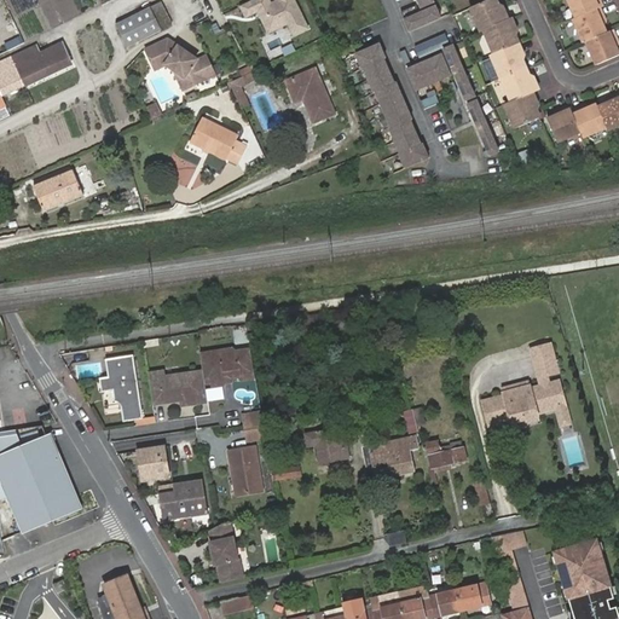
[(271,0),(252,0),(241,6),(247,18),(259,12),(268,33),(288,24),(294,36),(311,29),(296,0),(273,0),(272,1),(271,0)]
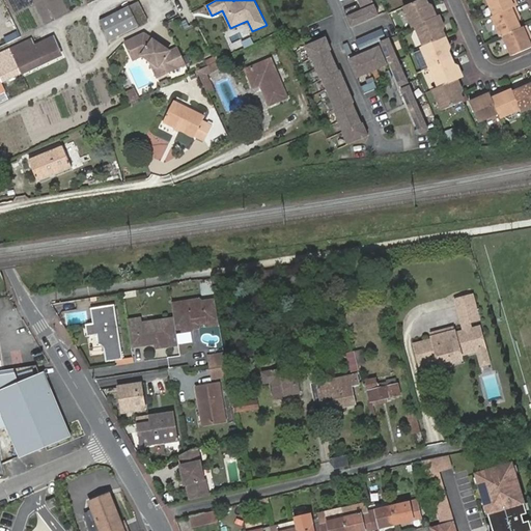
[(417,0),(402,6),(412,26),(414,25),(432,17),(427,6),(424,0),(417,0)]
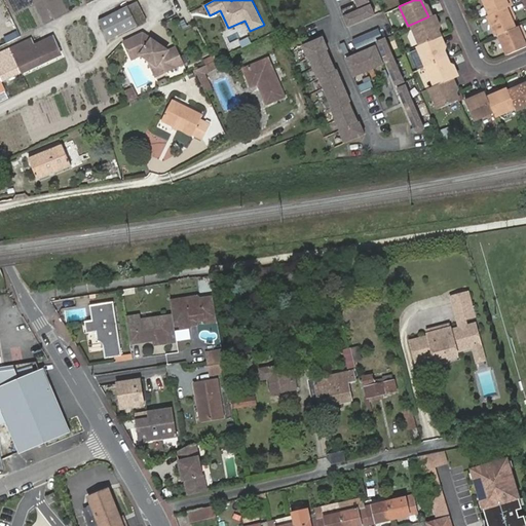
[(511,5),(512,4),(510,0),(482,0),(489,14),(511,5)]
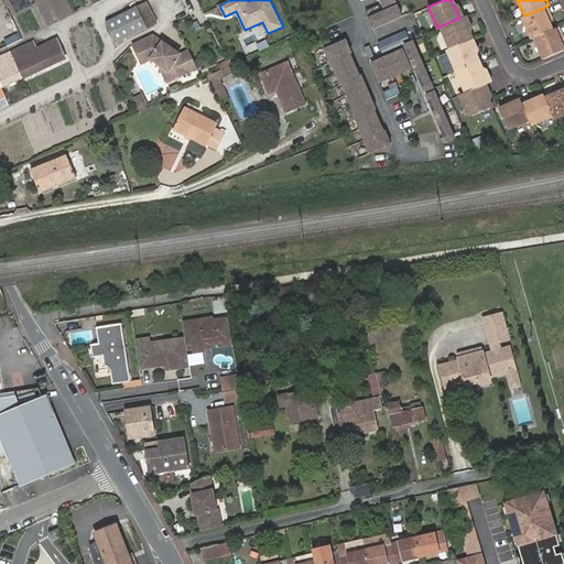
[(118,42),(145,28),(155,22),(145,2),(108,23),(118,42)]
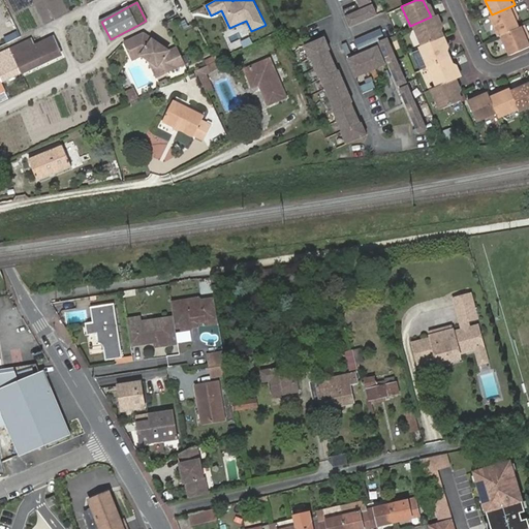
[(350,26),(377,14),(373,4),(359,10),(356,3),(343,9),(350,26)]
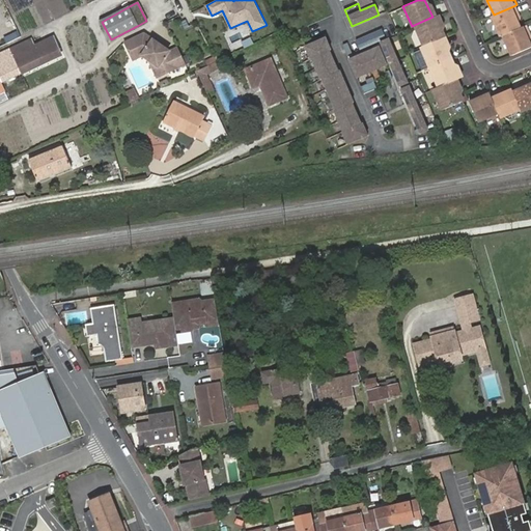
[(436,16),(437,16),(431,5),(427,6),(432,17),(435,16),(436,16)]
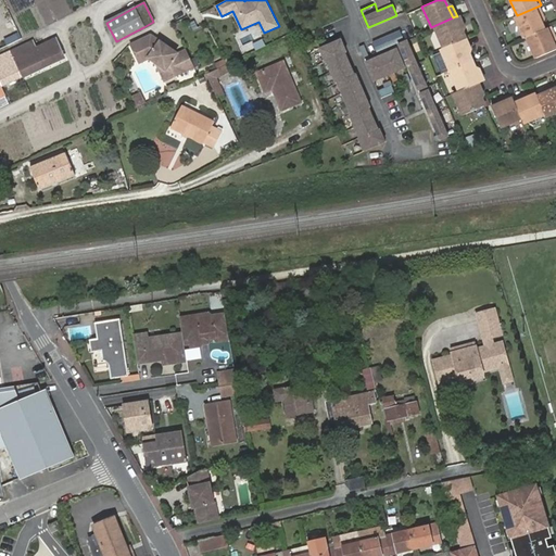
[(523,38),(527,36),(545,27),(544,24),(541,17),(544,15),(540,5),(517,15),(514,16),(523,38)]
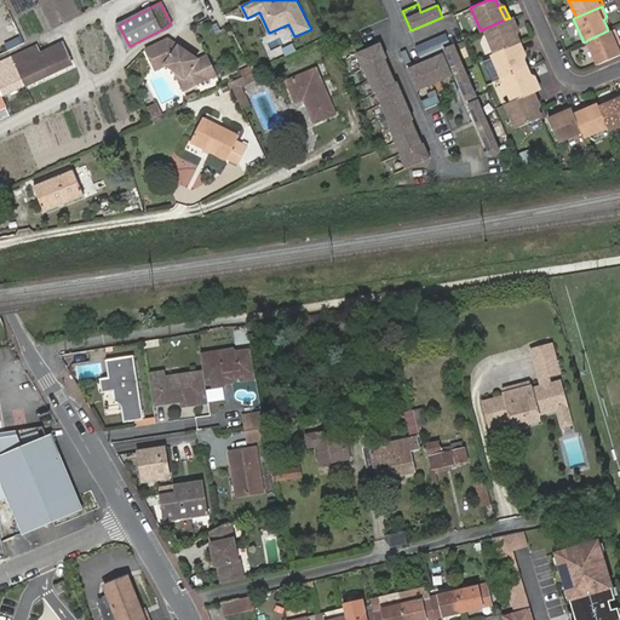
[(516,44),(520,41),(509,18),(507,18),(505,19),(483,29),(494,53),(516,44)]
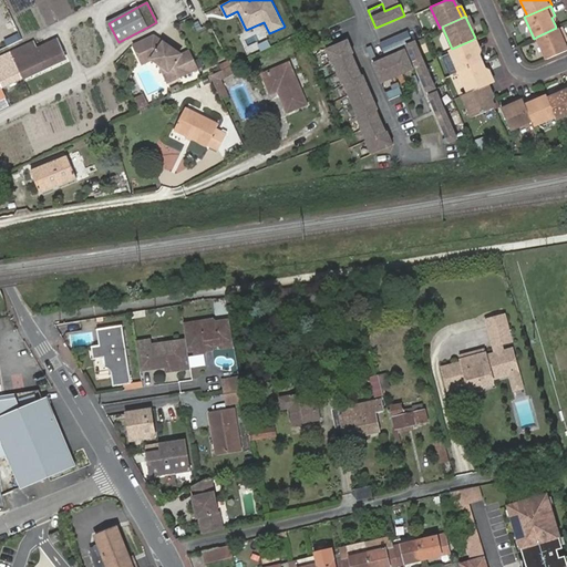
[(537,37),(546,59),(566,49),(566,47),(566,44),(563,38),(566,35),(563,26),(556,28),(537,37)]
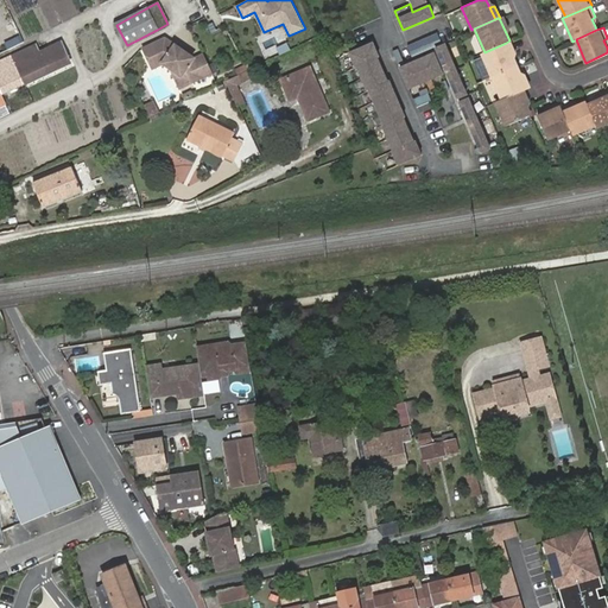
[(166,38),(144,49),(153,68),(164,63),(171,69),(181,88),(213,74),(204,55),(194,59),(192,56),(166,38)]
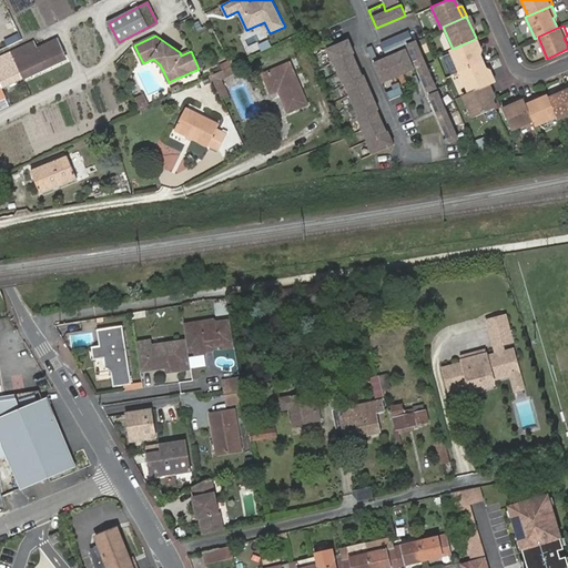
[(482,51),(476,38),(473,40),(478,53),(482,51)]
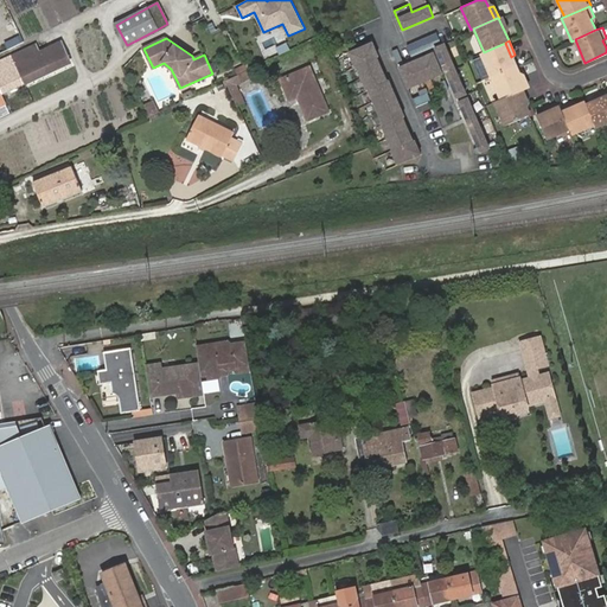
[(12,56),(25,84),(70,62),(61,43),(39,53),(36,45),(12,56)]
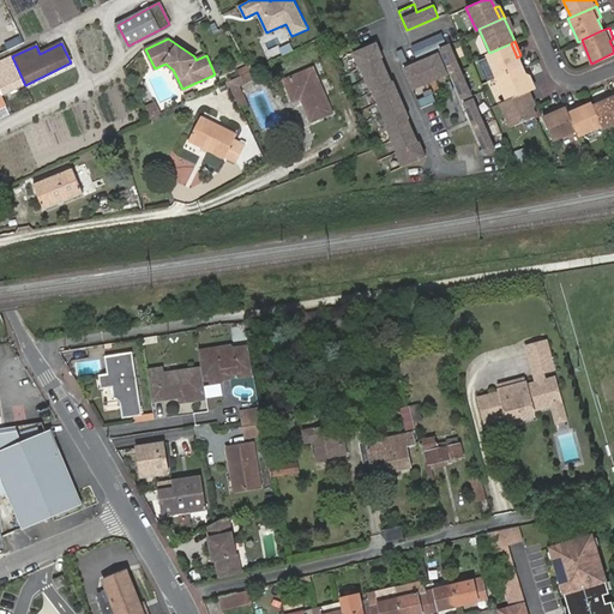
[(410,118),(393,82),(392,83),(381,59),(384,58),(377,43),(353,54),(360,68),(361,67),(372,91),(373,91),(389,127),(387,127),(398,151),(397,152),(403,167),(427,156),(421,142),(419,143),(409,119),(410,118)]
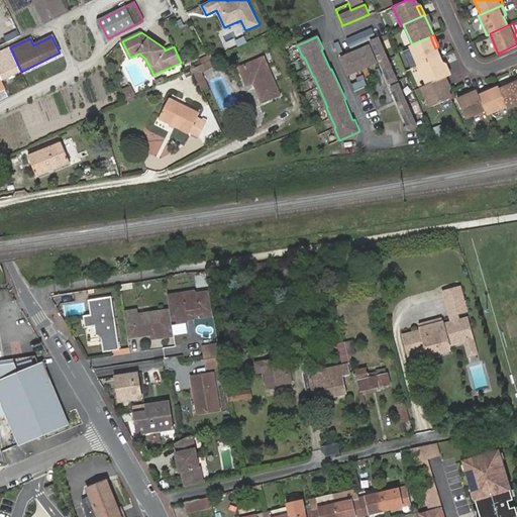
[(412,44),(409,45),(418,65),(421,64),(423,63),(431,59),(438,56),(435,48),(430,36),(412,44)]
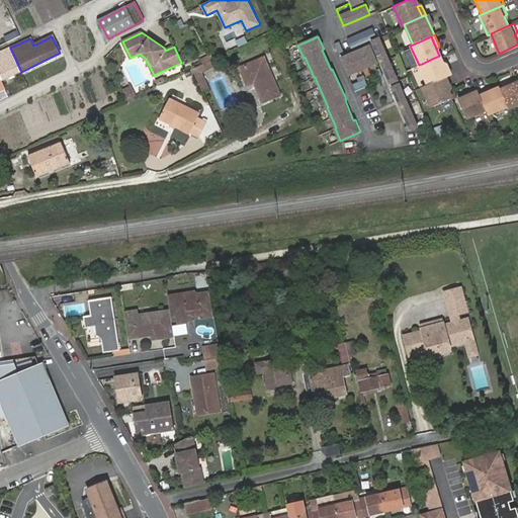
[(418,125),(379,37),(371,40),(390,83),(391,83),(393,86),(392,87),(408,124),(410,130),(418,125)]
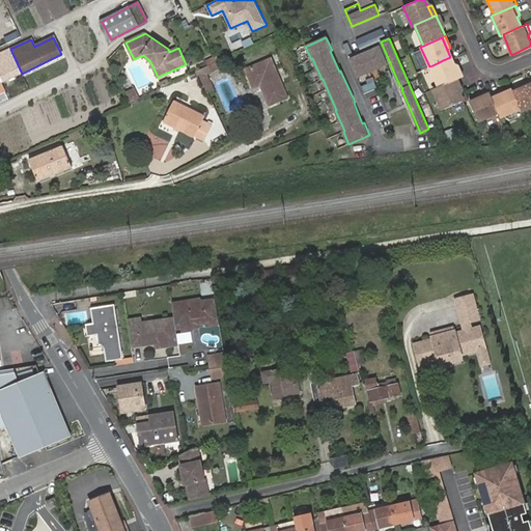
[(358,77),(387,64),(379,46),(351,58),(358,77)]
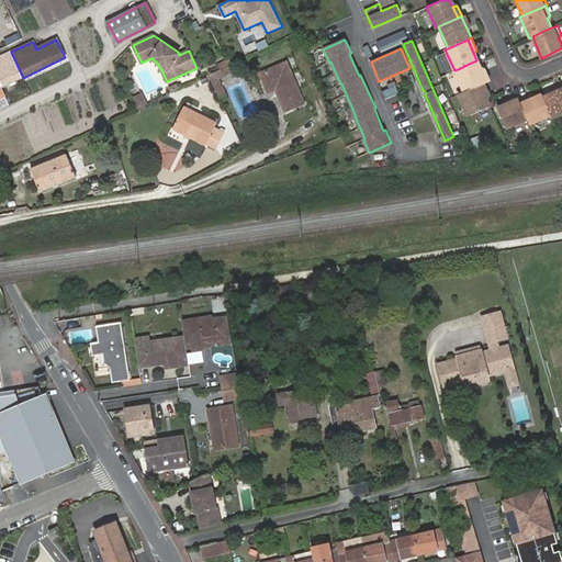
[(14,92),(27,87),(23,78),(11,52),(0,57),(0,74),(1,75),(0,75),(0,83),(2,88),(10,83),(14,92)]
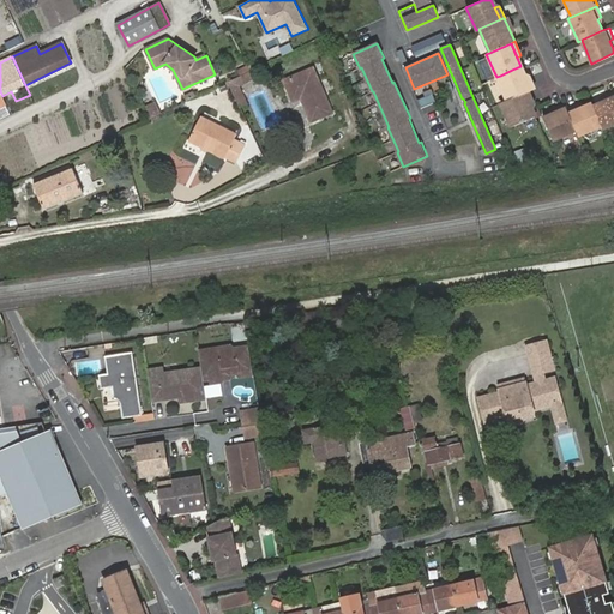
[(500,76),(497,77),(506,100),(515,96),(523,92),(524,91),(529,90),(530,89),(525,77),(521,66),(512,70),(503,74),(500,76)]
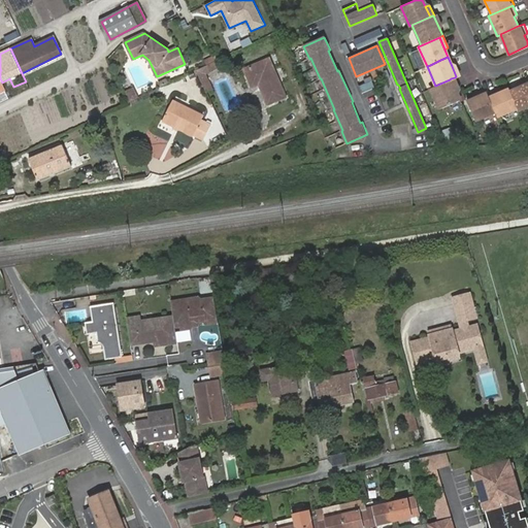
[(356,76),(349,58),(348,58),(355,76),(356,76)]
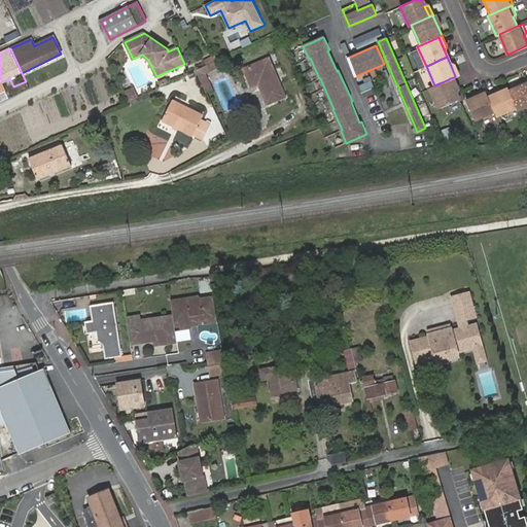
[(270,60),(245,70),(253,88),(260,84),(269,105),(286,98),(270,60)]
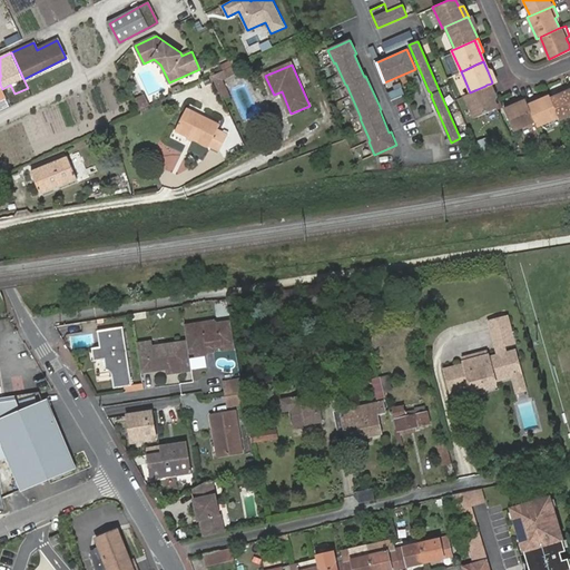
[(225,75),(223,70),(212,76),(217,87),(223,84),(219,78),(225,75)]
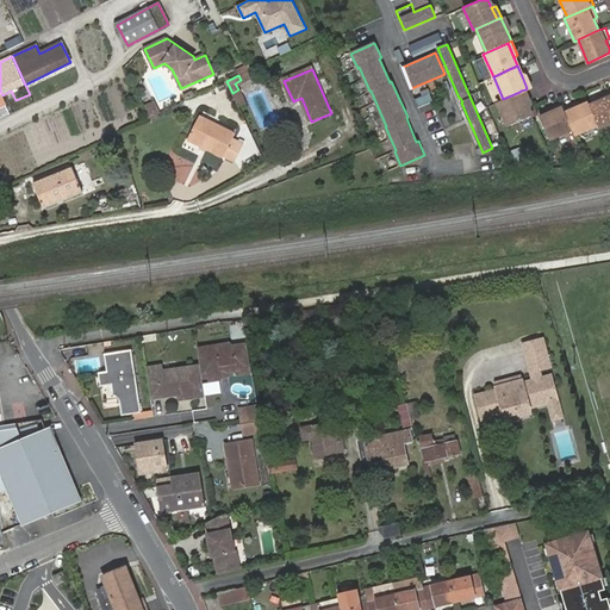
[(419,107),(434,101),(428,89),(415,97),(419,107)]
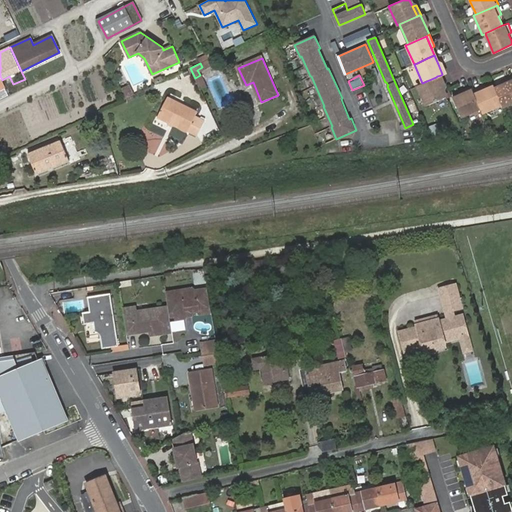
[(436,77),(442,88),(446,86),(441,75),(437,76),(436,77)]
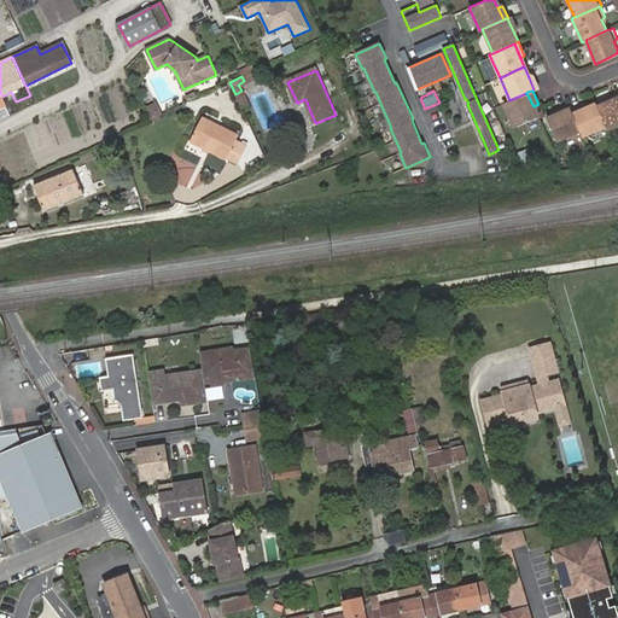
[(617,124),(617,92),(611,97),(612,100),(605,104),(614,127),(617,124)]
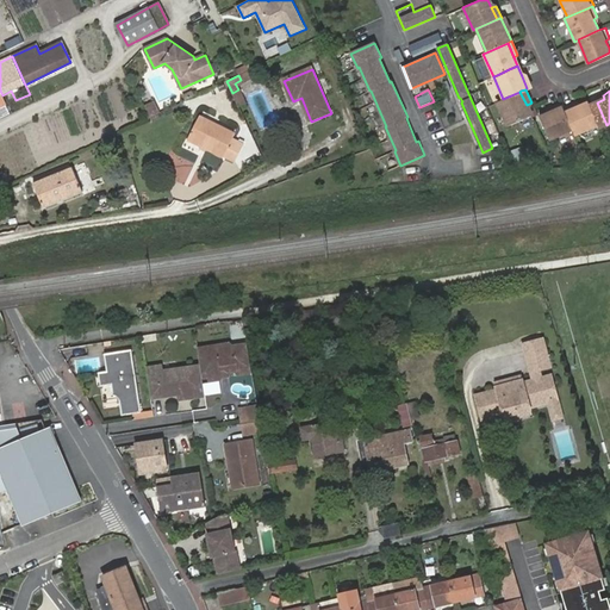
[(503,99),(497,101),(508,126),(531,116),(527,106),(527,105),(520,92),(511,95),(503,99)]
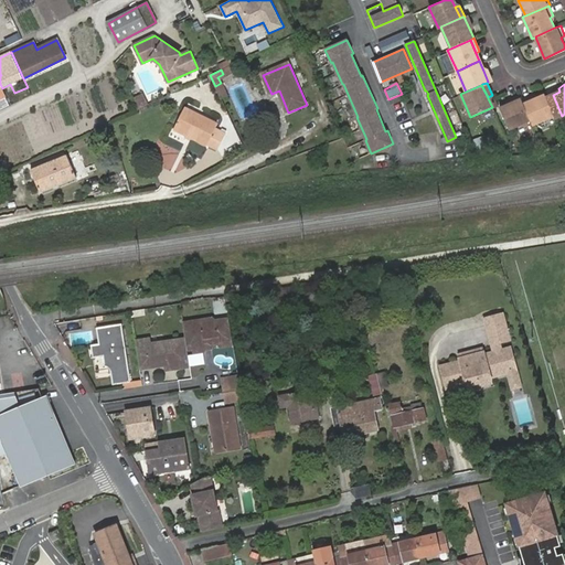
[(134,97),(139,109),(149,105),(144,94),(134,97)]
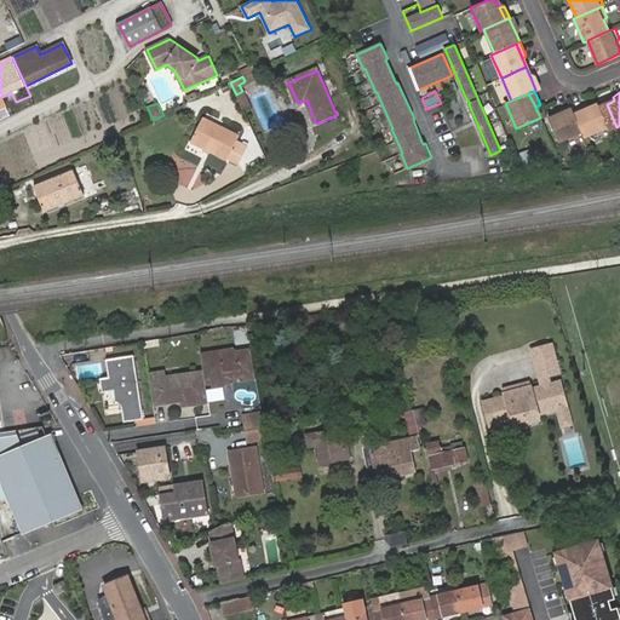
[(616,127),(607,104),(598,108),(597,108),(607,128),(608,131),(609,131),(616,127)]
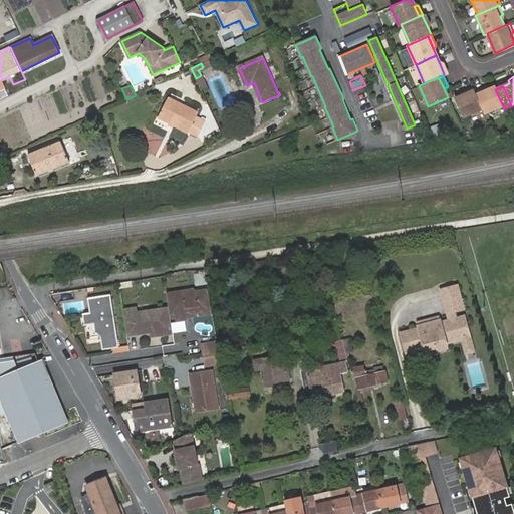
[(474,92),(472,87),(464,90),(465,93),(454,98),(462,117),(482,109),(474,92)]
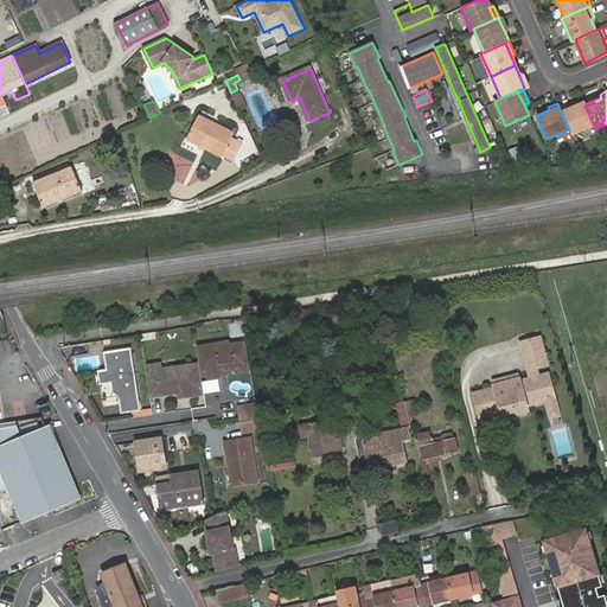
[(569,129),(572,134),(594,126),(585,106),(583,103),(570,109),(569,104),(560,109),(569,129)]
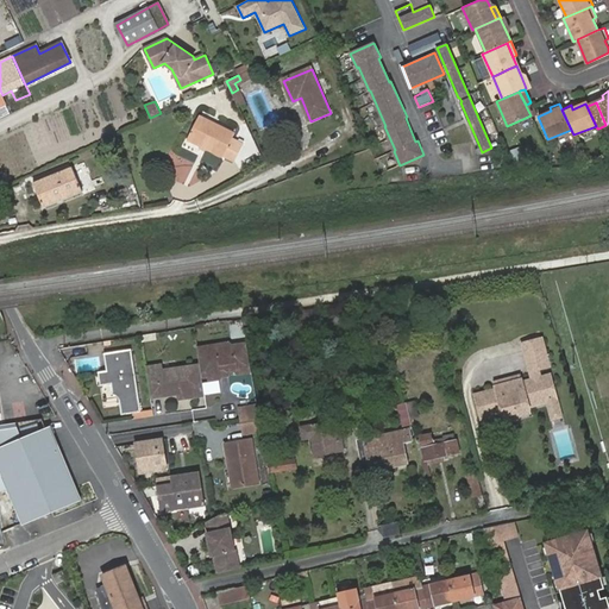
[(237,133),(201,115),(189,138),(224,155),(225,155),(236,159),(245,143),(234,136),(237,133)]
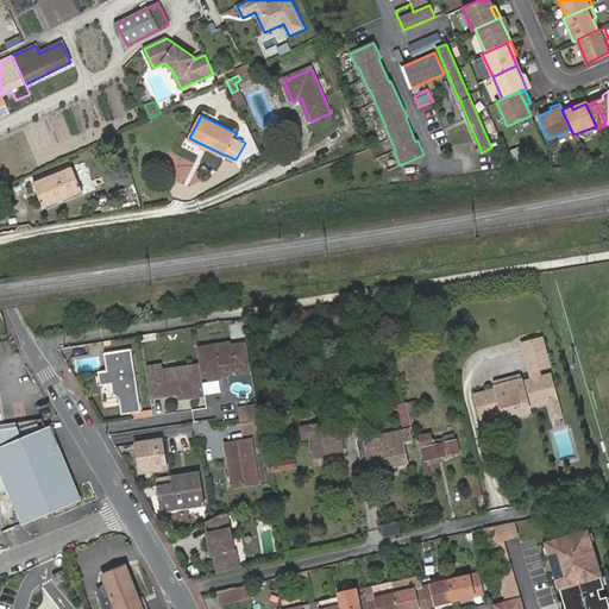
[(509,150),(514,165),(523,162),(519,148),(509,150)]
